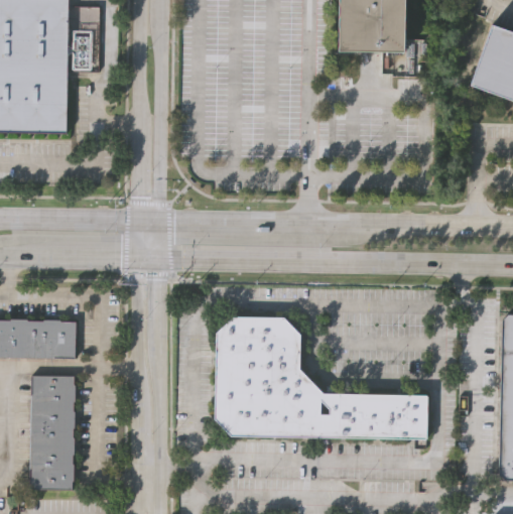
[(0,0),(72,0),(72,7),(72,72),(71,134),(0,132),(0,0)]
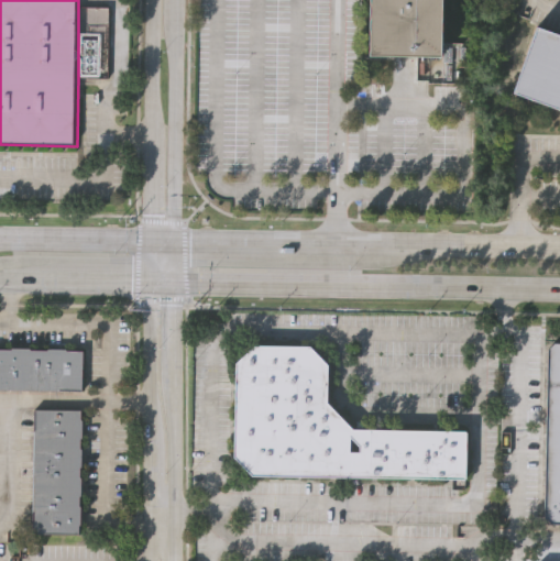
[(442,0),(441,59),(371,58),(371,0),(442,0)]
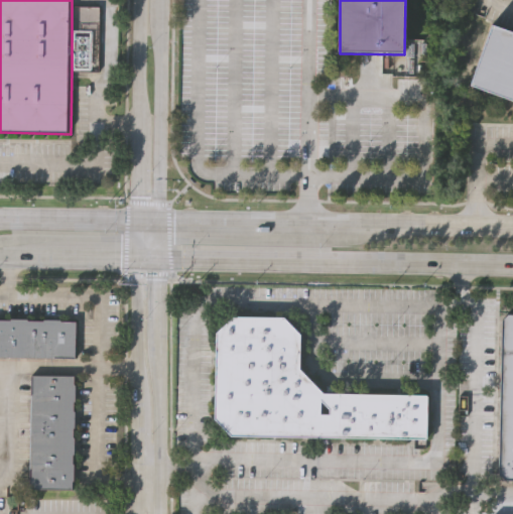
[(72,7),(103,7),(102,72),(72,72),(72,7)]
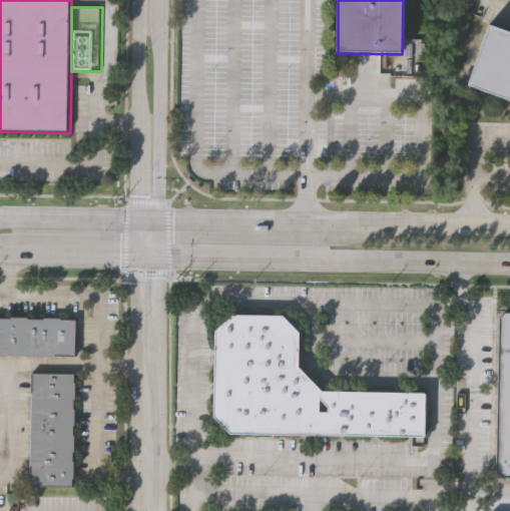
[(492,25),(509,31),(509,97),(471,84),(492,25)]
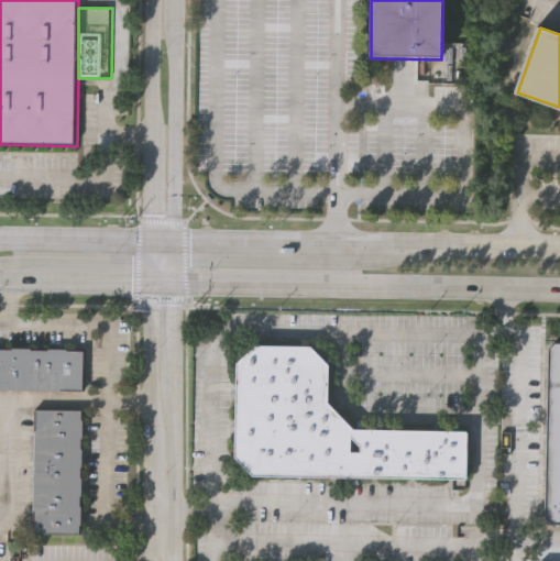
[(559,526),(551,526),(544,519),(547,352),(555,344),(559,344),(559,526)]
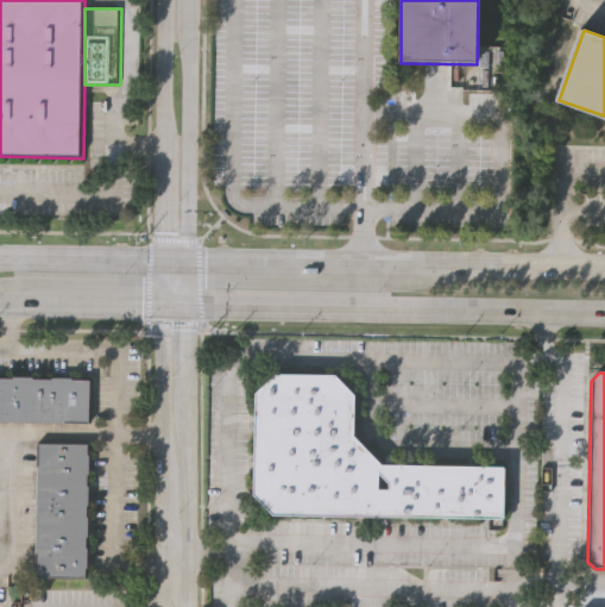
[(275,515),(254,494),(257,393),(276,374),(335,375),(355,395),(354,435),(383,464),(505,467),(504,518),(275,515)]
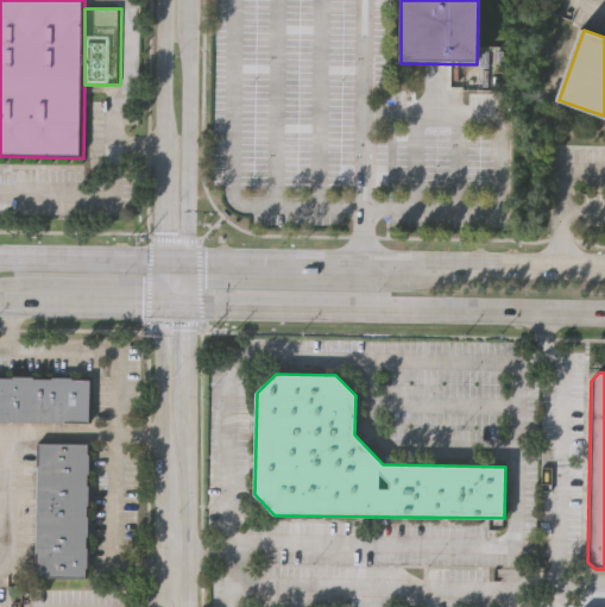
[(0,379),(17,380),(17,376),(25,377),(35,377),(35,380),(55,380),(55,377),(75,377),(75,380),(92,380),(92,421),(0,420),(0,379)]
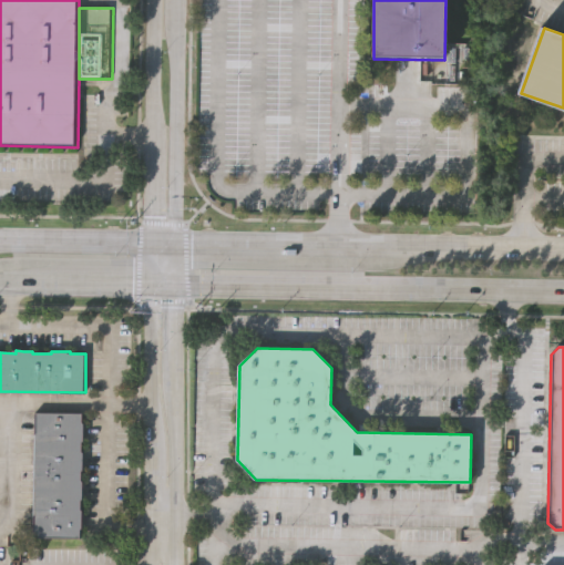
[(34,413),(82,414),(82,443),(80,443),(80,452),(82,452),(81,472),(80,472),(80,482),(81,482),(81,501),(79,501),(79,511),(81,511),(81,530),(79,530),(78,538),(32,538),(34,413)]
